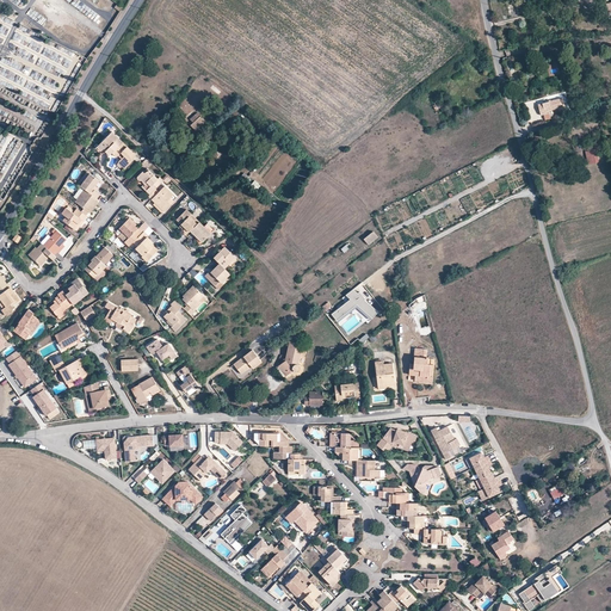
[(45,48),(42,54),(49,57),(53,51),(45,48)]
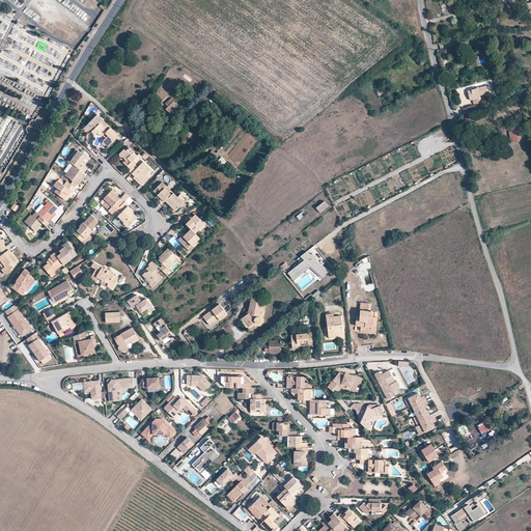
[(480,95),(492,92),(490,85),(478,88),(480,95)]
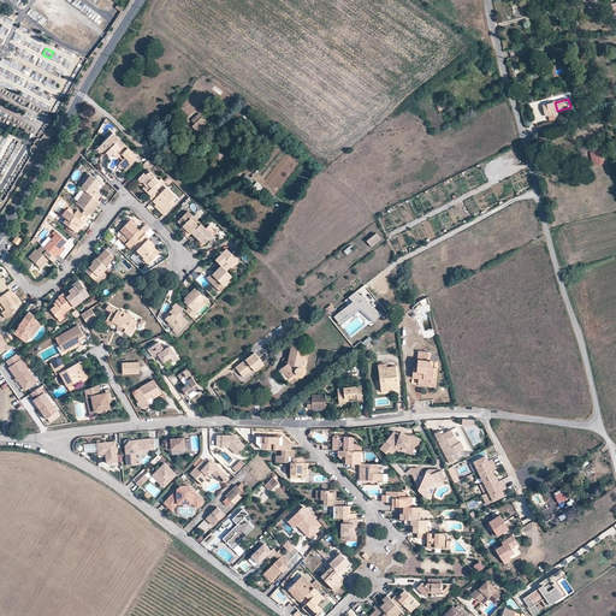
[(549,108),(544,110),(546,117),(554,114),(552,112),(557,111),(555,102),(548,105),(549,108)]
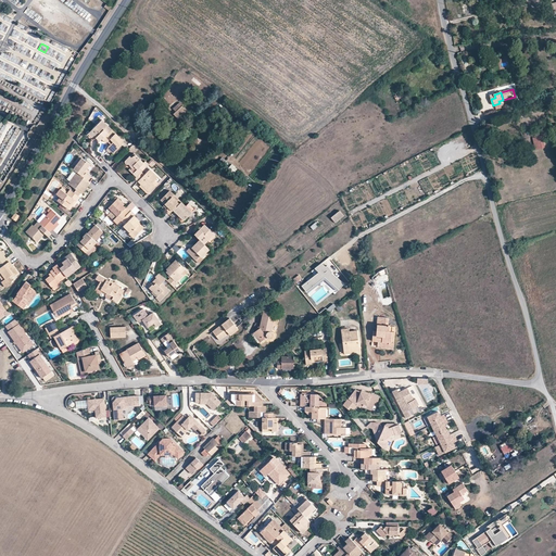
[(184,116),(189,112),(180,101),(173,108),(176,111),(174,113),(178,118),(182,115),(184,116)]
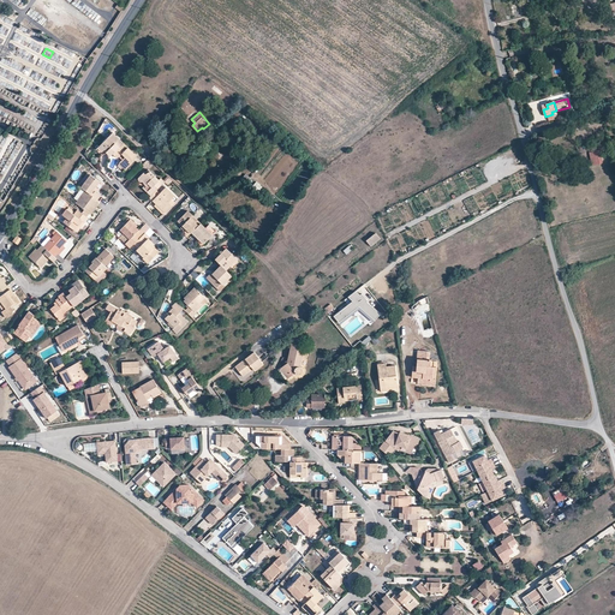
[(114,151),(123,143),(112,132),(97,147),(102,151),(105,149),(107,151),(106,153),(109,156),(112,153),(114,151)]
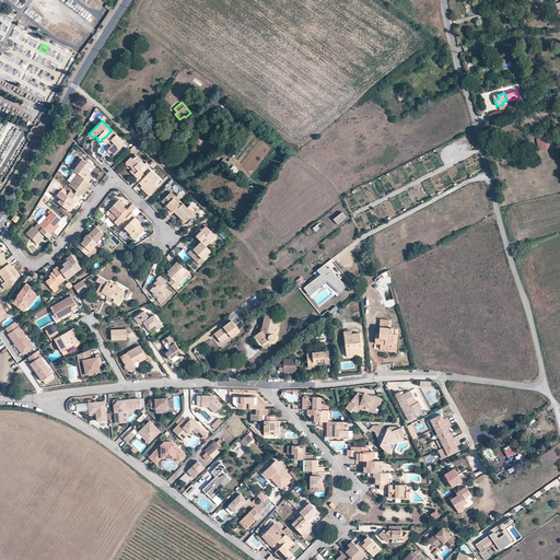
[(124,142),(112,130),(104,138),(111,144),(109,147),(115,152),(116,152),(120,149),(118,148),(124,142)]
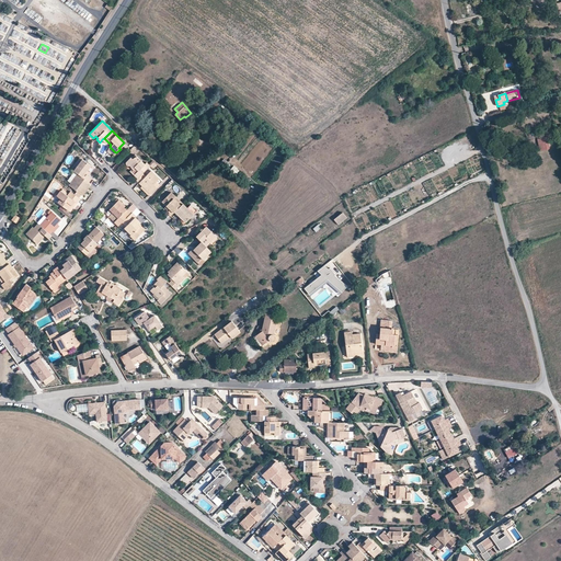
[(540,150),(549,148),(546,137),(538,138),(540,150)]
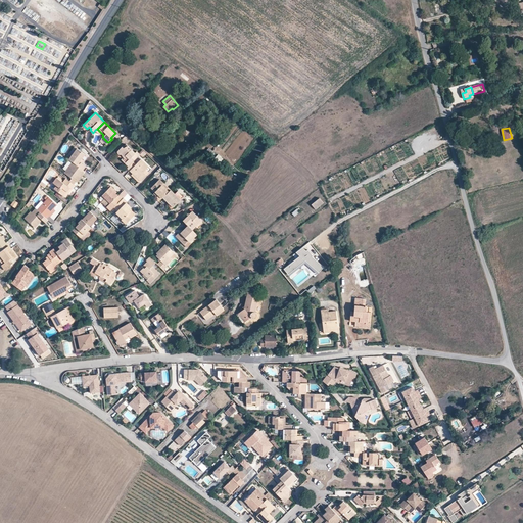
[(126,144),(131,139),(126,135),(122,140),(126,144)]
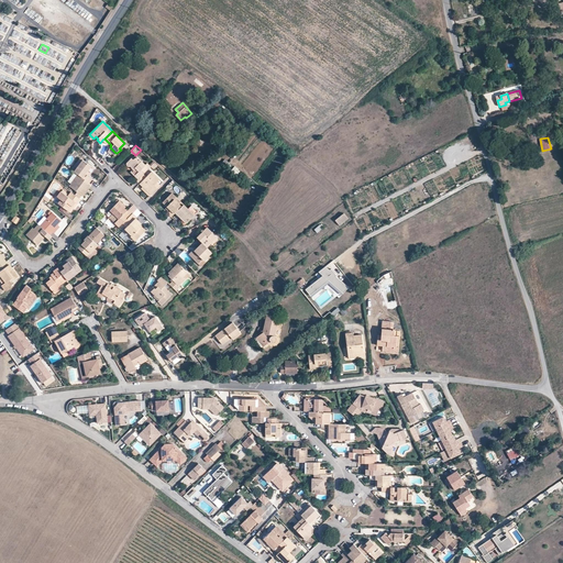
[(144,165),(135,157),(131,159),(130,158),(124,164),(125,165),(125,166),(127,166),(128,166),(129,166),(133,170),(135,169),(136,168),(139,170),(139,172),(138,173),(136,174),(140,177),(143,174),(150,167),(145,164),(144,165)]
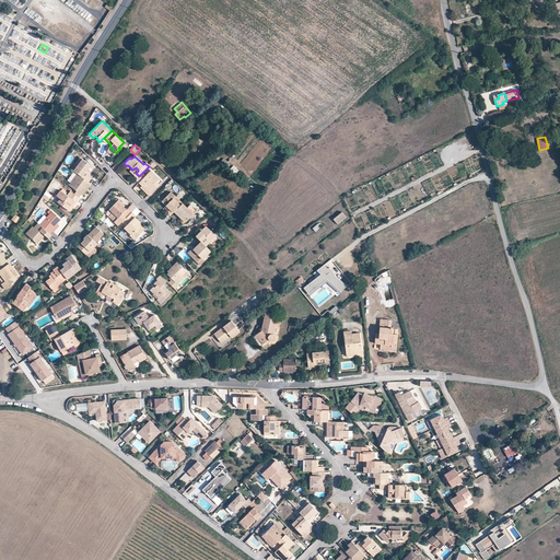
[(77,173),(82,177),(91,165),(82,159),(77,166),(76,167),(73,165),(71,168),(77,173)]
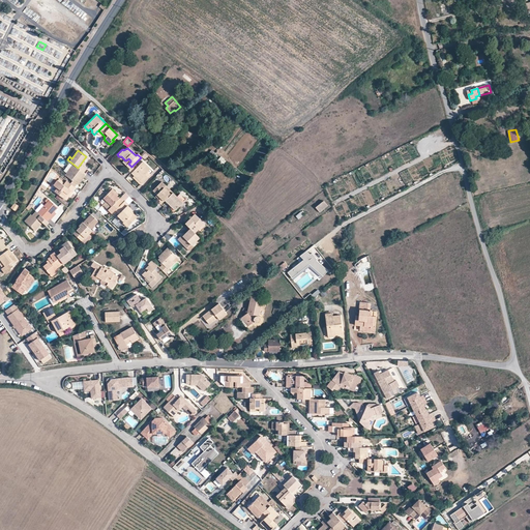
[(135,164),(131,167),(130,169),(128,170),(135,176),(142,182),(148,177),(145,174),(150,169),(143,162),(137,167),(135,164)]
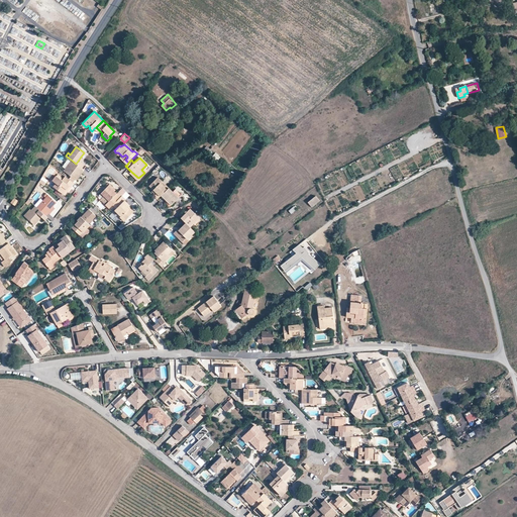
[(67,178),(72,182),(74,179),(80,172),(81,173),(82,173),(84,170),(76,164),(71,160),(61,173),(67,178)]
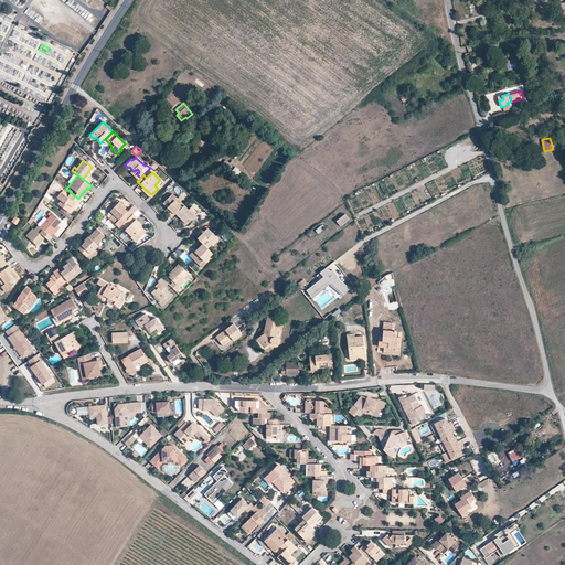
[(150,196),(151,194),(144,188),(142,189),(150,196)]
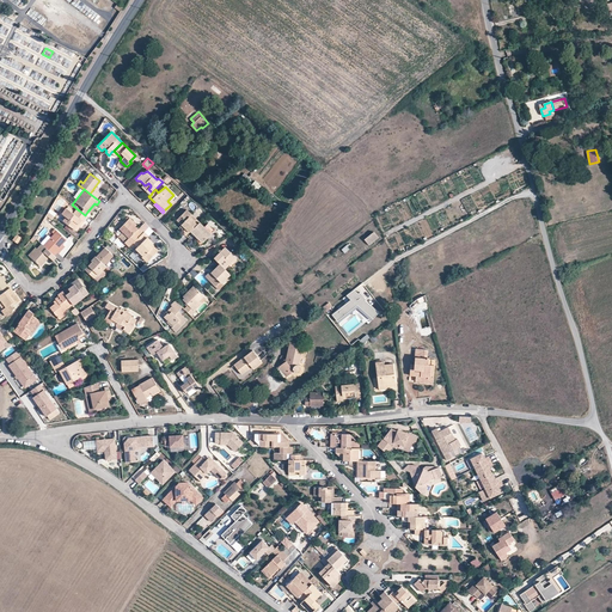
[(87,216),(85,215),(79,210),(75,215),(68,209),(65,214),(67,215),(63,221),(74,230),(83,219),(84,220),(85,220),(87,216)]
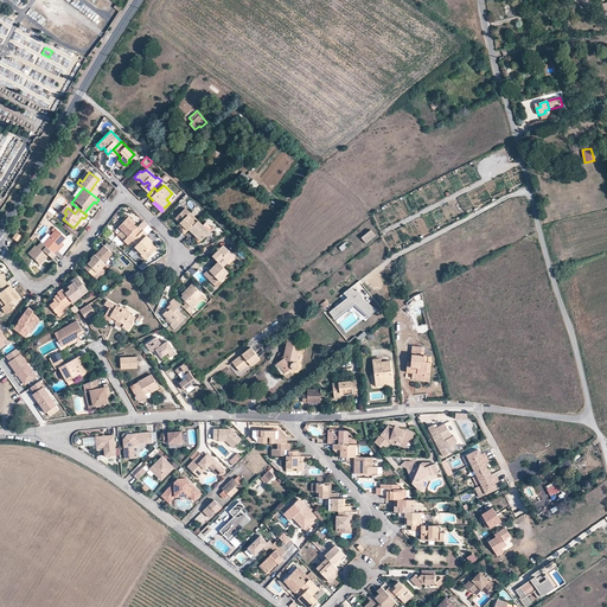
[(189,215),(190,212),(185,208),(176,218),(180,222),(184,225),(183,228),(180,230),(181,230),(185,234),(189,229),(196,222),(189,215)]
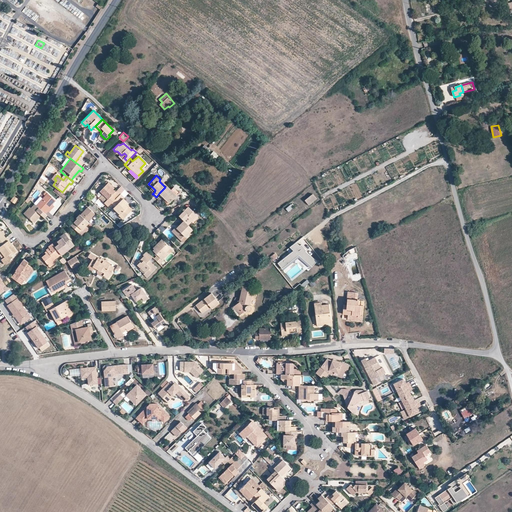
[(166,185),(160,179),(159,181),(165,187),(167,186),(166,185)]
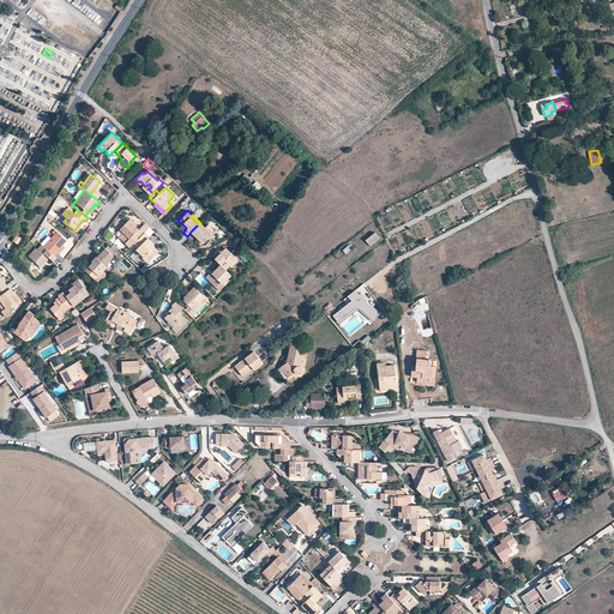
[(77,232),(84,221),(83,220),(74,230),(77,232)]
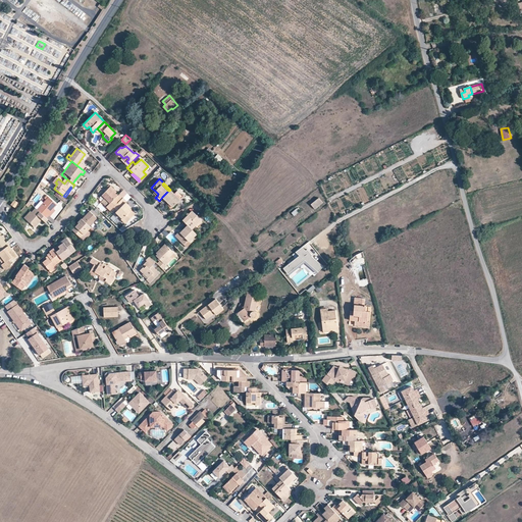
[(113,207),(119,201),(113,196),(112,195),(110,193),(111,191),(108,189),(100,196),(108,204),(106,206),(110,210),(113,207)]
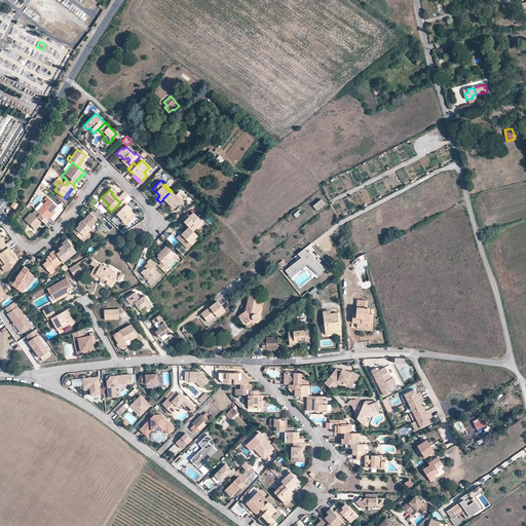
[(170,192),(163,198),(174,209),(181,200),(172,191),(170,192)]
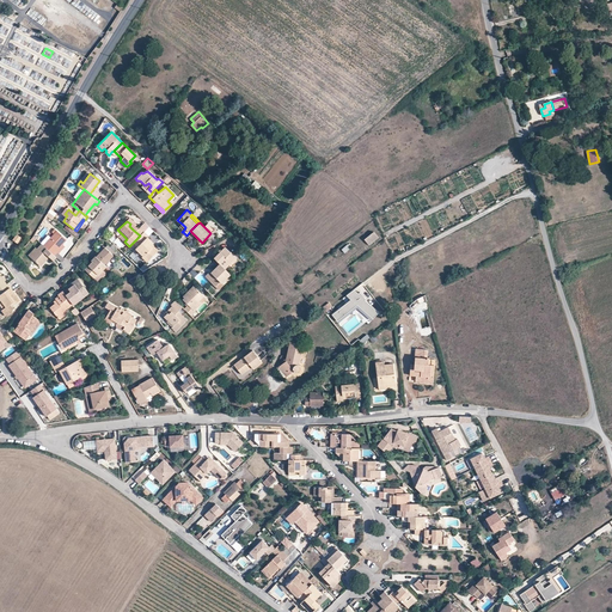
[(366,237),(372,243),(380,236),(375,230),(366,237)]
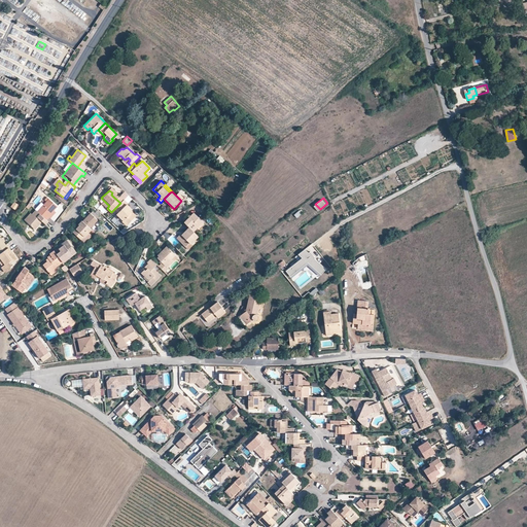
[(48,216),(54,210),(57,206),(48,199),(37,212),(45,219),(46,220),(49,217),(48,216)]
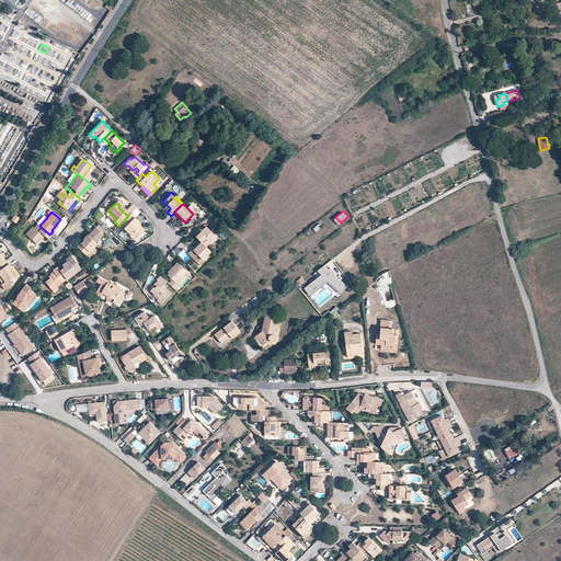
[(128,216),(122,222),(126,226),(124,228),(130,235),(132,235),(136,238),(136,239),(145,230),(140,226),(138,228),(135,225),(137,222),(134,219),(135,218),(130,214),(128,216)]
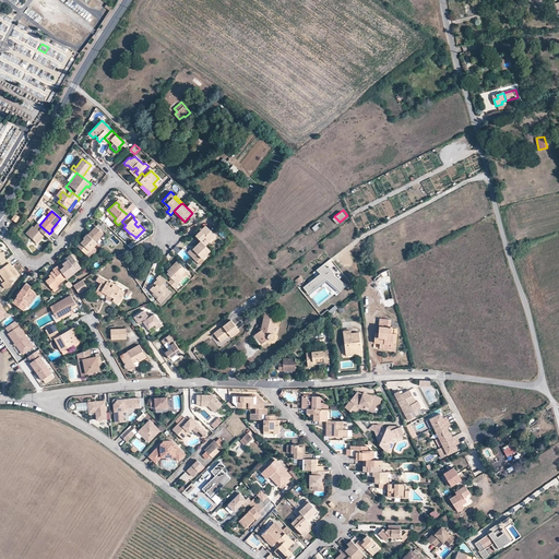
[(48,233),(39,225),(38,223),(34,228),(27,235),(36,242),(44,235),(45,236),(48,233)]
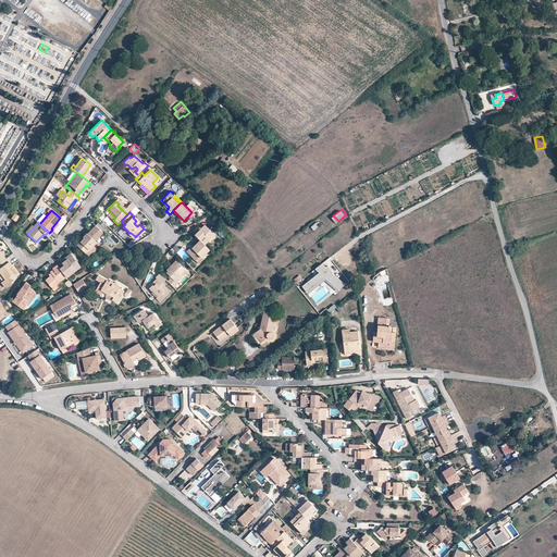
[(87,234),(95,240),(104,231),(98,224),(96,225),(91,230),(87,234)]
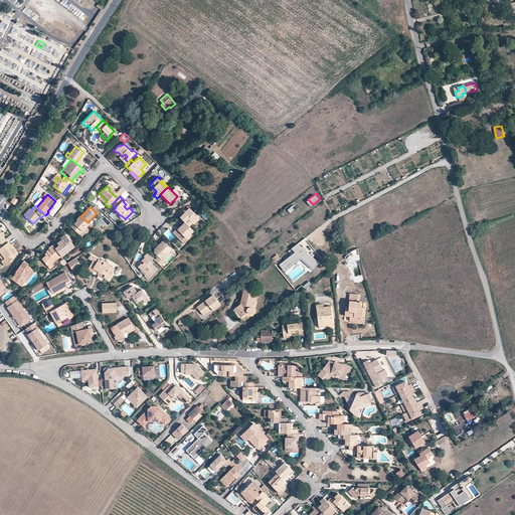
[(192,222),(198,216),(189,207),(186,210),(183,214),(180,216),(185,222),(189,226),(192,222)]
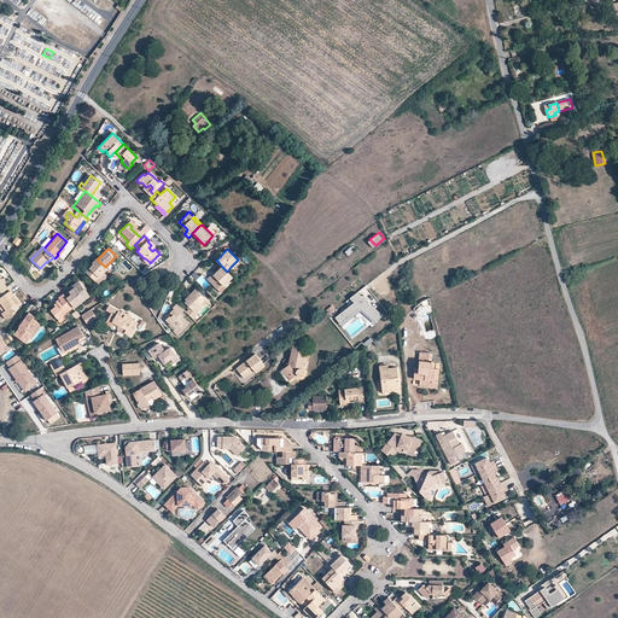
[(95,281),(104,273),(105,270),(108,273),(109,270),(105,267),(97,260),(97,258),(93,262),(92,263),(93,264),(86,272),(95,281)]
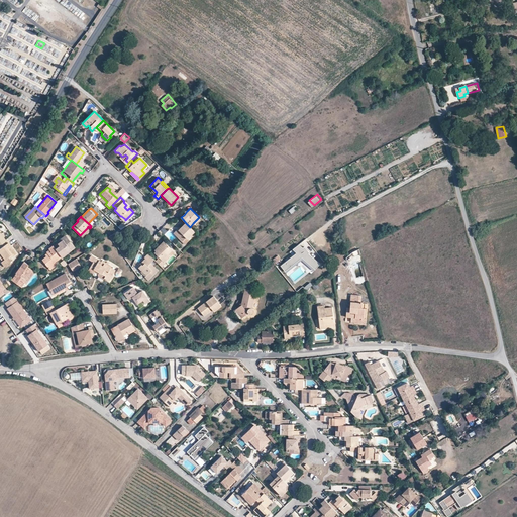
[(190,227),(186,223),(179,230),(178,229),(174,233),(182,241),(186,237),(187,238),(194,231),(190,227)]
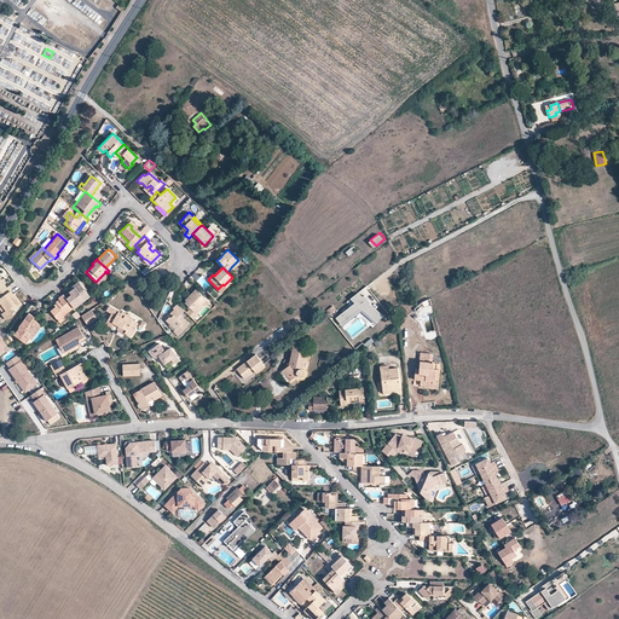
[(196,272),(190,278),(194,283),(201,277),(196,272)]
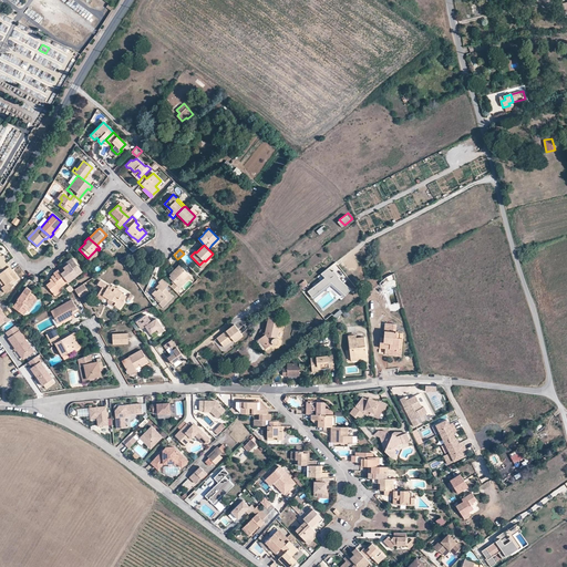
[(98,253),(95,250),(88,258),(90,261),(98,253)]
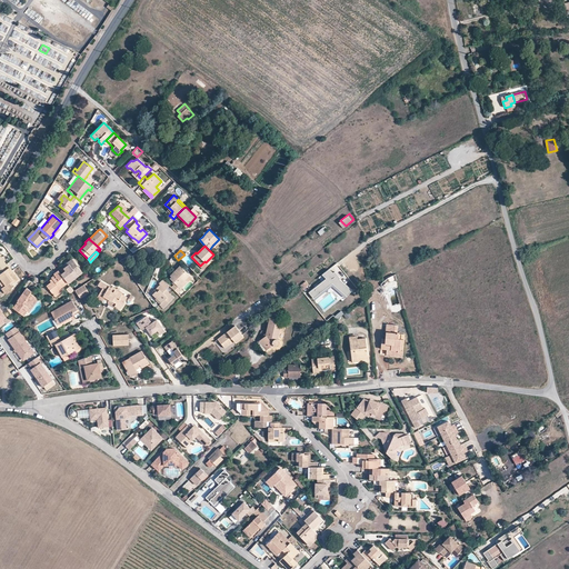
[(0,273),(9,267),(10,267),(8,263),(7,265),(0,256),(0,273)]
